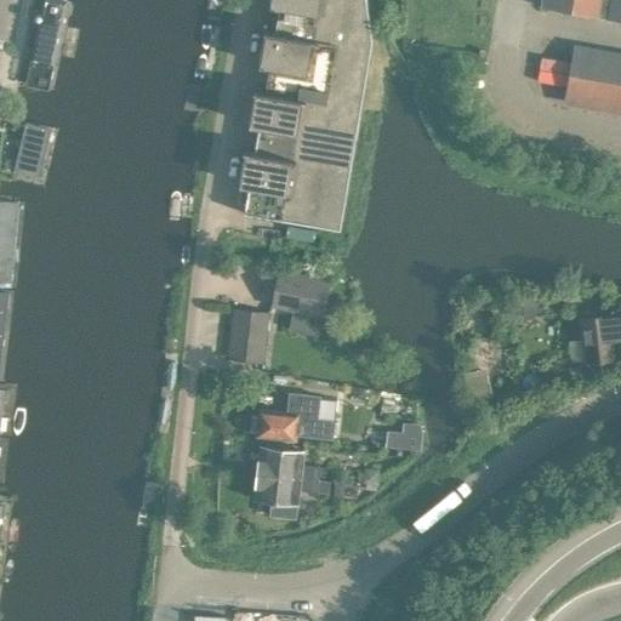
[(265,29),(263,30),(370,49),(372,40),(365,0),(279,0),(275,30),(265,29)]
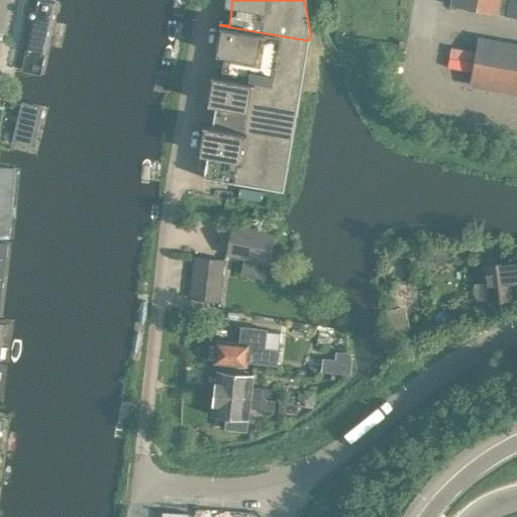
[(516,0),(453,0),(452,6),(474,9),(480,10),(499,14),(516,16),(516,0)]
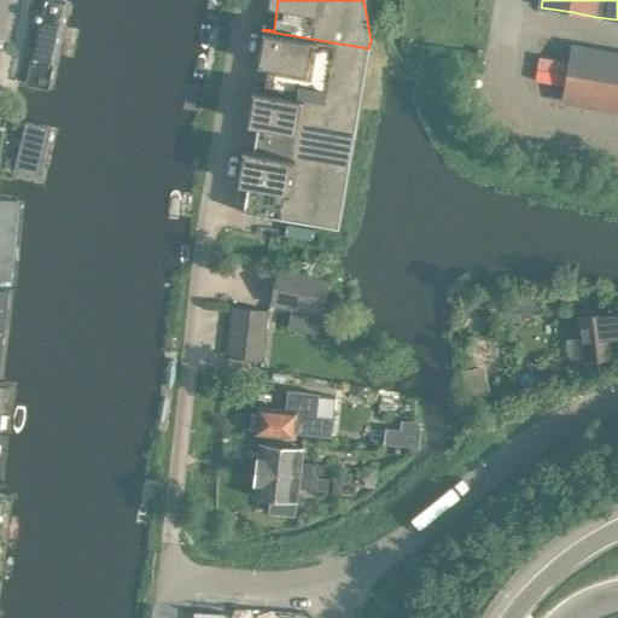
[(54,93),(71,11),(41,5),(24,87),(54,93)]
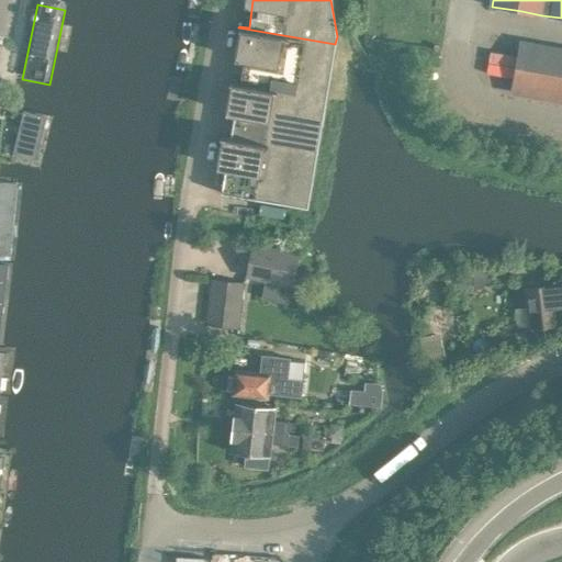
[(229,80),(229,81),(326,98),(335,44),(238,27),(238,29),(248,30),(239,82),(229,80)]
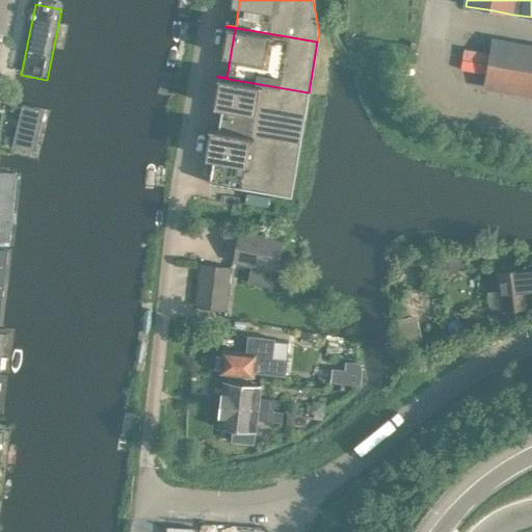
[(209,128),(209,129),(299,144),(309,92),(217,77),(217,78),(227,79),(218,129),(209,128)]
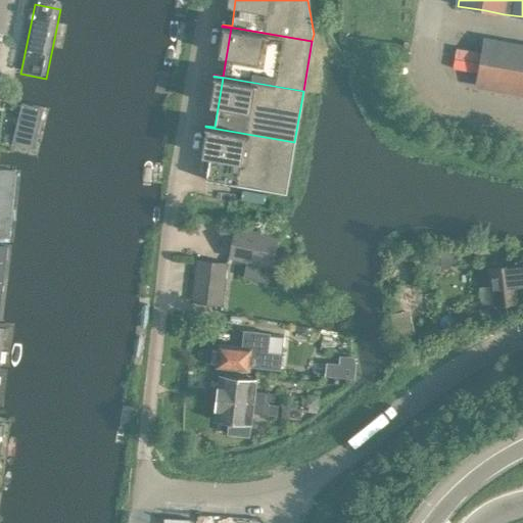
[(39,158),(49,110),(14,103),(4,151),(39,158)]
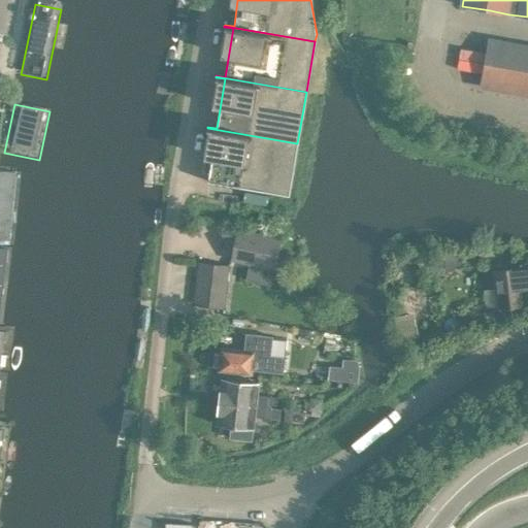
[(297,143),(207,128),(206,128),(216,130),(207,180),(289,195),(297,143)]
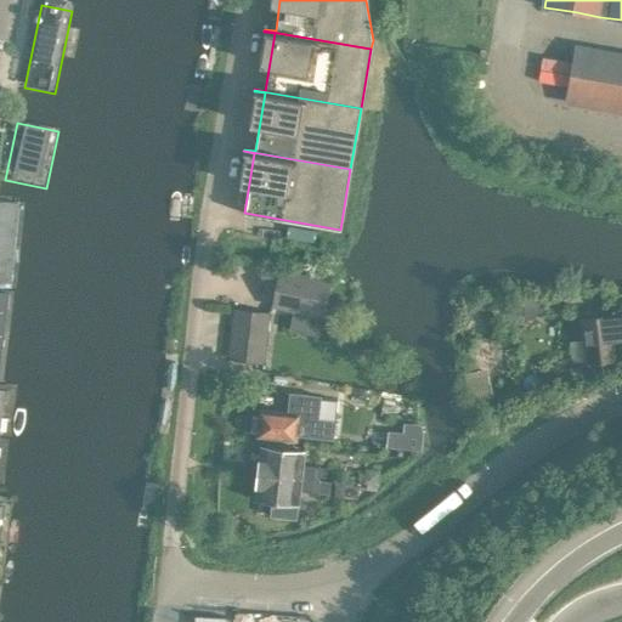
[(0,287),(16,289),(21,204),(0,202),(0,287)]
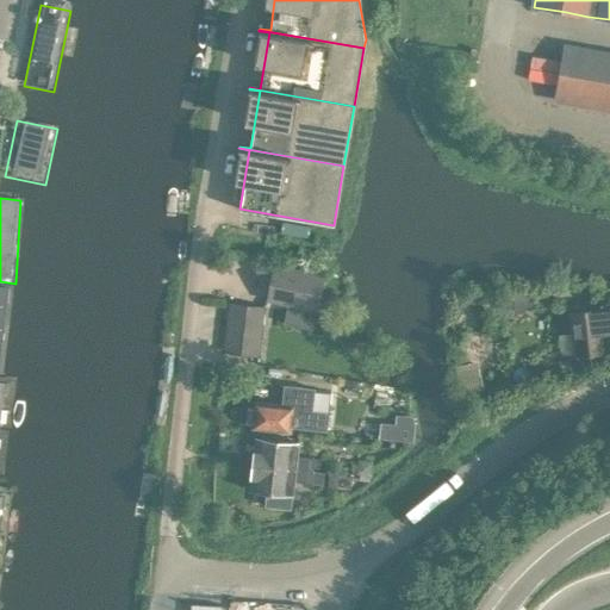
[(272,279),(268,299),(316,309),(323,275),(259,262),(256,275),(272,279)]
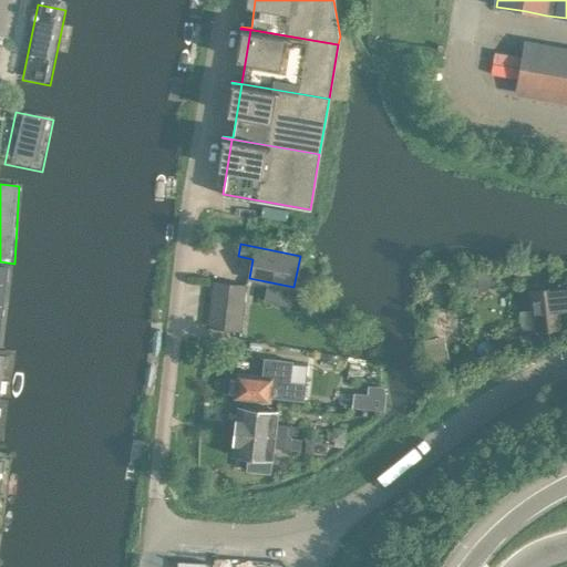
[(12,269),(0,267),(0,349),(3,349),(12,269)]
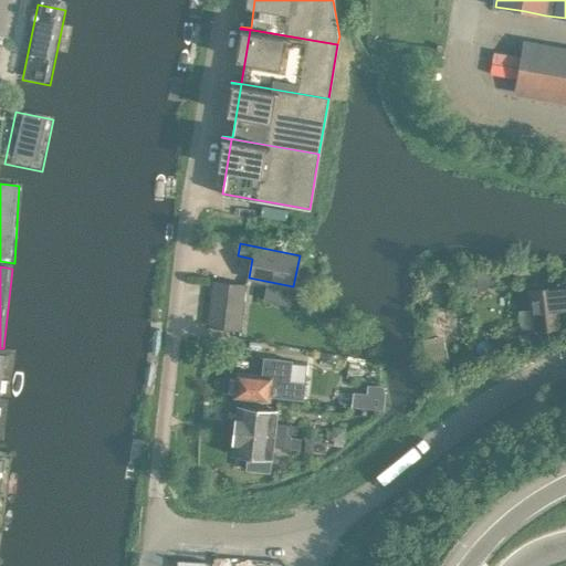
[(208,325),(239,329),(244,284),(213,281),(208,325)]
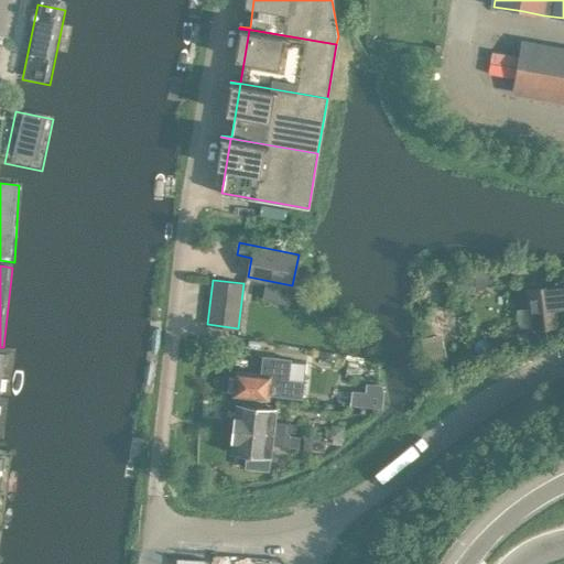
[(560,286),(555,288),(555,286),(528,289),(532,329),(560,326),(557,308),(562,307),(563,311),(563,310),(563,284),(560,285),(560,286)]
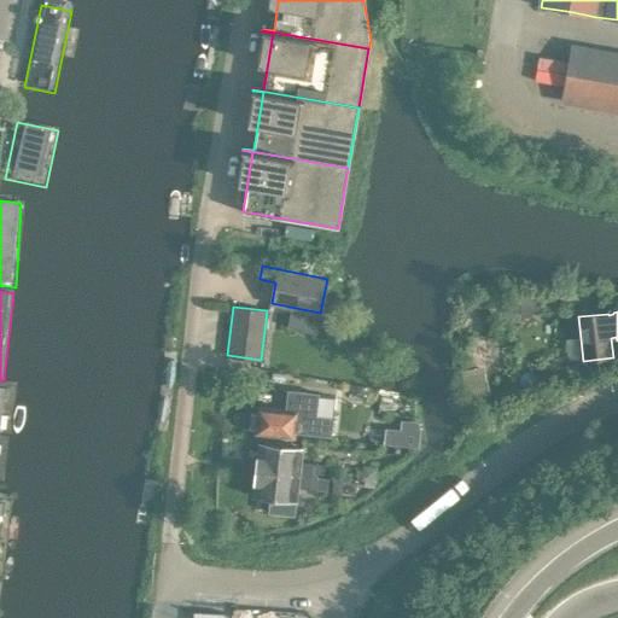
[(464,371),(470,400),(483,396),(477,368),(464,371)]
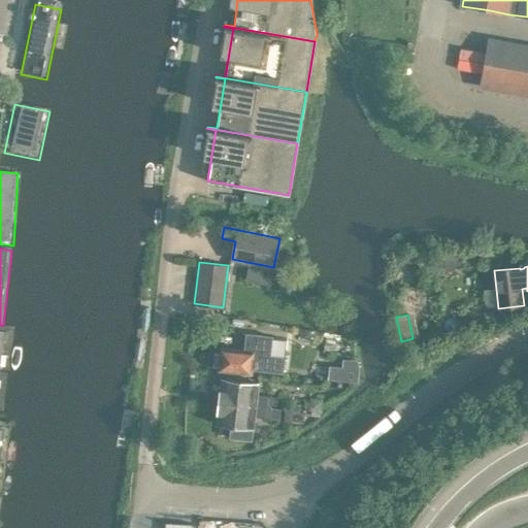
[(217,358),(217,363),(219,366),(218,370),(251,373),(252,368),(282,372),(285,358),(268,356),(271,336),(246,333),(243,350),(221,348),(220,356),(217,358)]
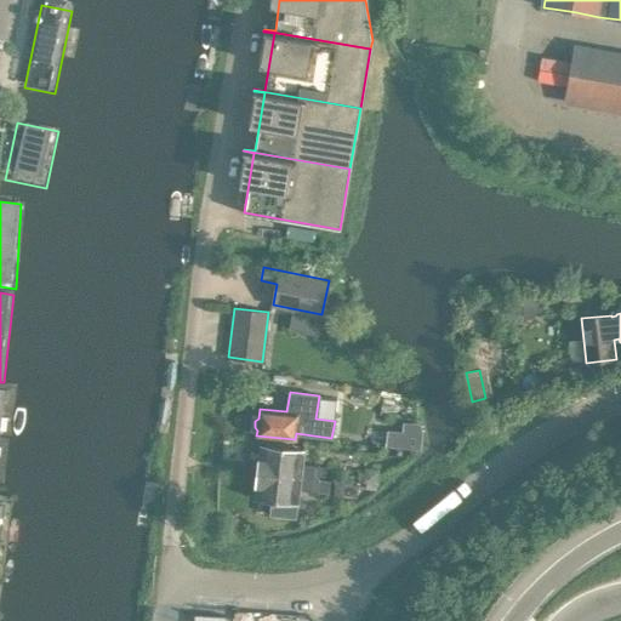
[(387,431),(386,445),(420,449),(421,434),(420,425),(408,423),(406,432),(387,431)]
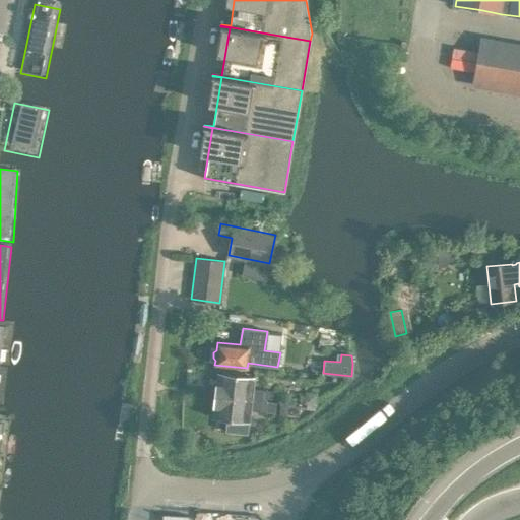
[(217,373),(215,395),(267,401),(268,390),(253,389),(254,377),(217,373)]
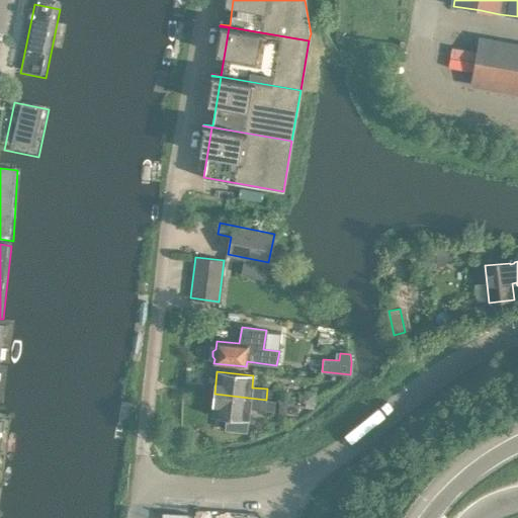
[(315,403),(316,391),(303,390),(301,402),(315,403)]
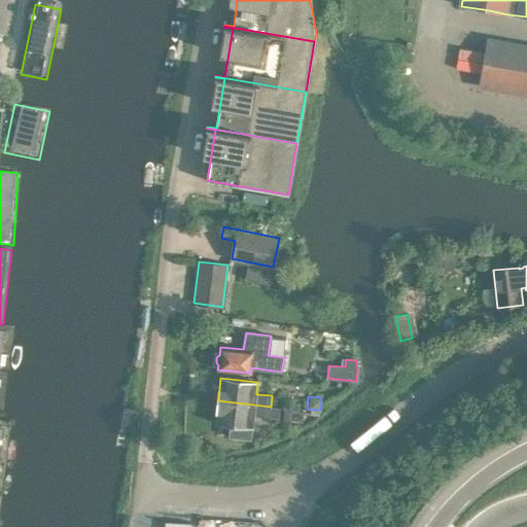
[(271,407),(218,400),(215,423),(230,424),(229,436),(251,440),(254,415),(278,418),(279,408),(271,407)]
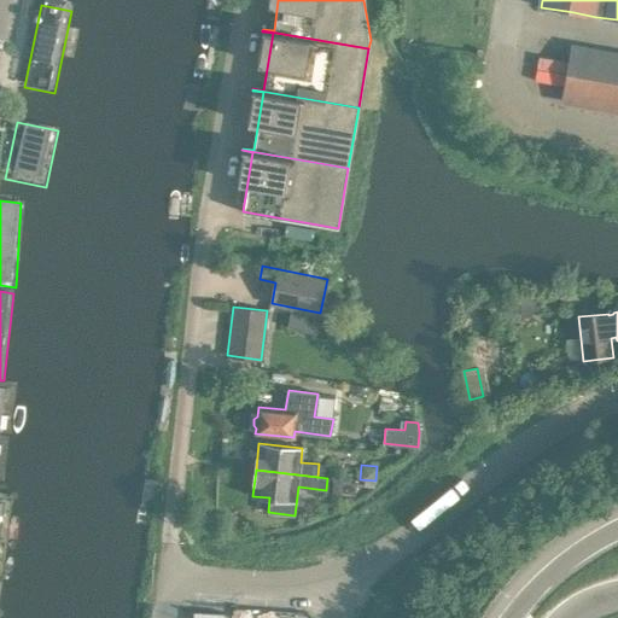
[(332,479),(331,494),(355,496),(356,482),(332,479)]
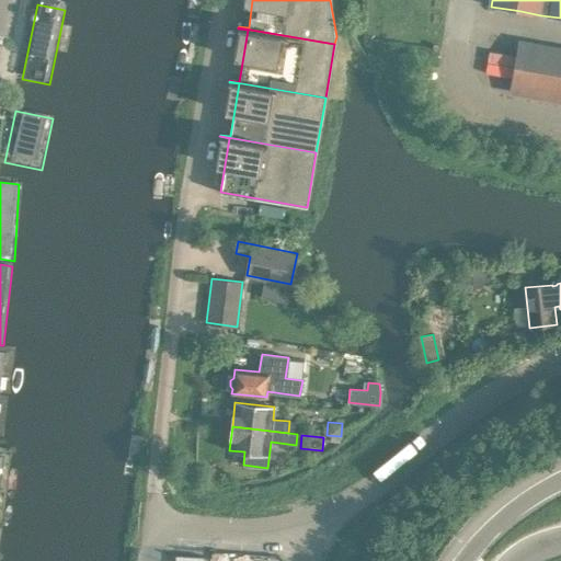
[(205,468),(204,480),(215,480),(215,473),(212,469),(205,468)]
